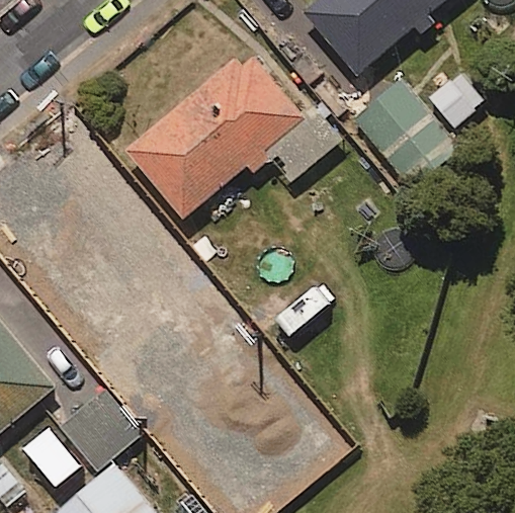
[(445,0),(310,0),(299,9),(354,77),(414,27),(423,37),(438,25),(429,14),(445,0)]
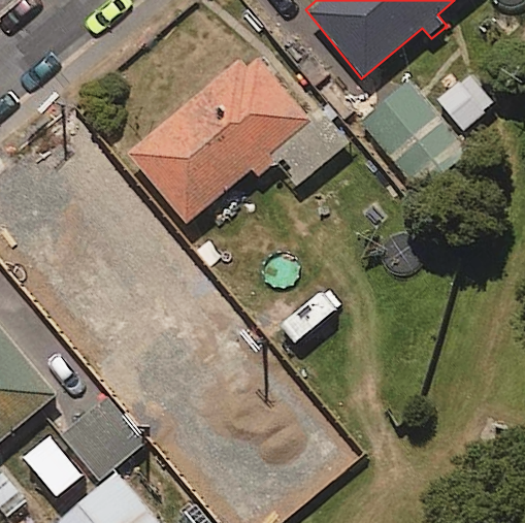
[(340,148),(254,46),(128,155),(187,223),(268,153),(296,186),(340,148)]
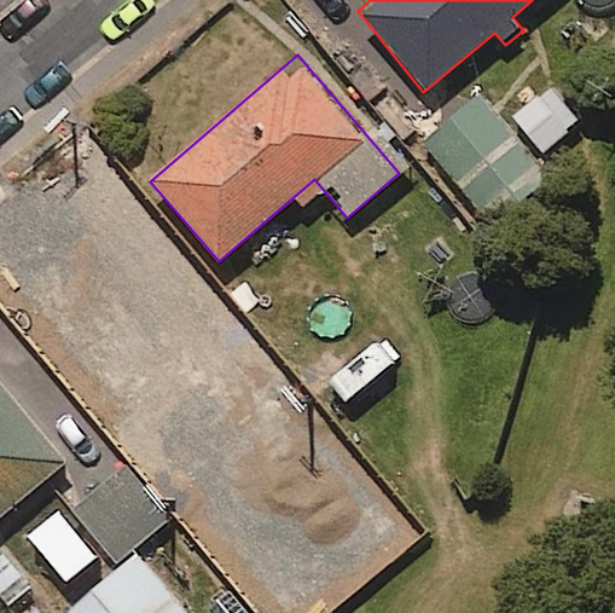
[(560,136),(526,94),(504,113),(538,154),(560,136)]
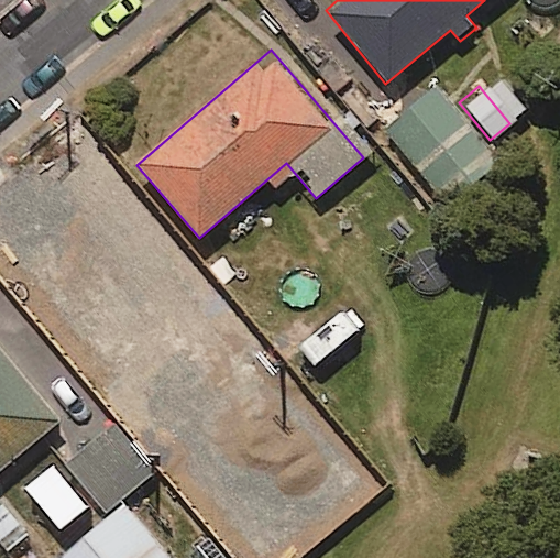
[(498,162),(469,127),(425,163),(454,198),(498,162)]
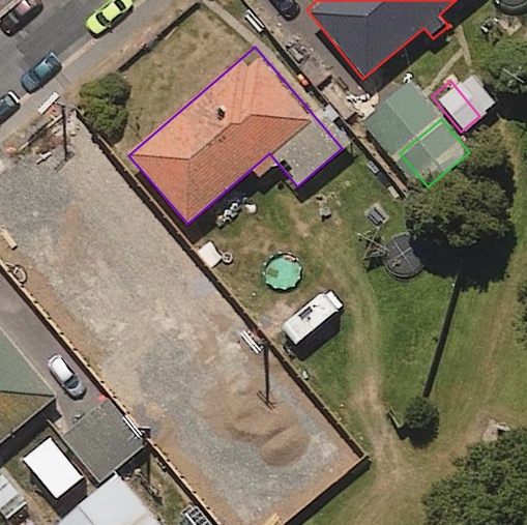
[(0,441),(53,399),(0,334),(0,441)]
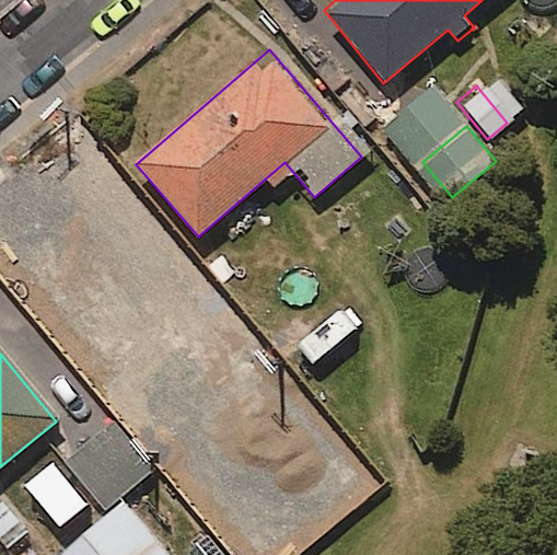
[(151,471),(108,425),(65,466),(106,512),(151,471)]
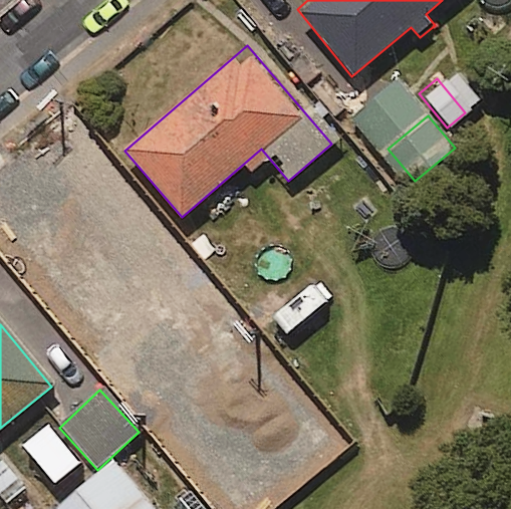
[(79,463),(46,424),(22,444),(56,483),(79,463)]
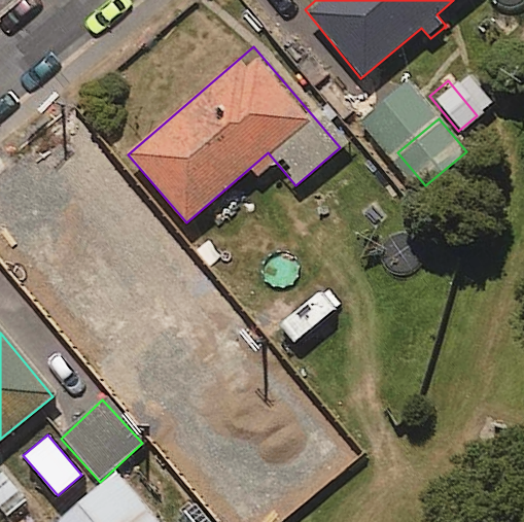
[(155,521),(115,474),(58,521),(155,521)]
